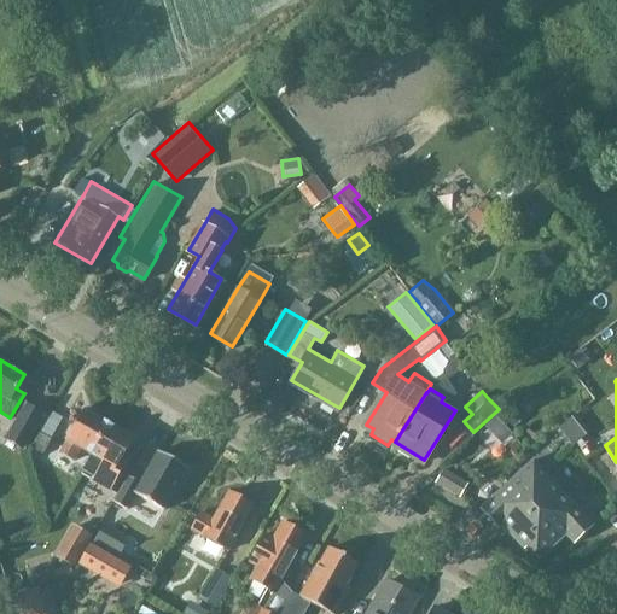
[(44,413),(27,403),(6,437),(23,446),(44,413)]
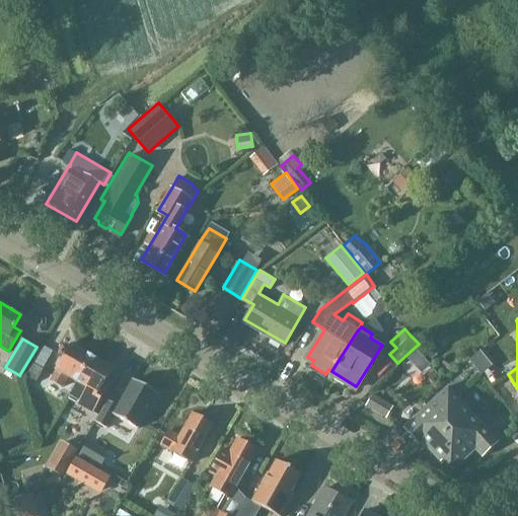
[(76,379),(91,353),(70,341),(55,366),(57,367),(50,378),(61,384),(67,374),(76,379)]
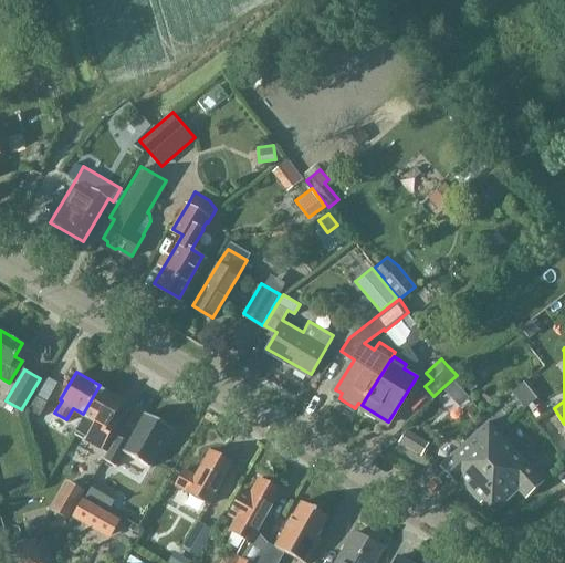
[(123,398),(100,385),(83,414),(84,414),(75,428),(85,434),(83,439),(101,449),(119,418),(114,415),(123,398)]
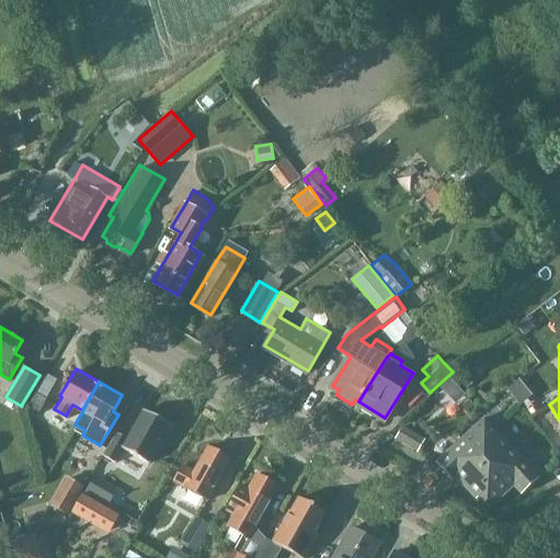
[(41,410),(48,395),(36,388),(27,403),(41,410)]
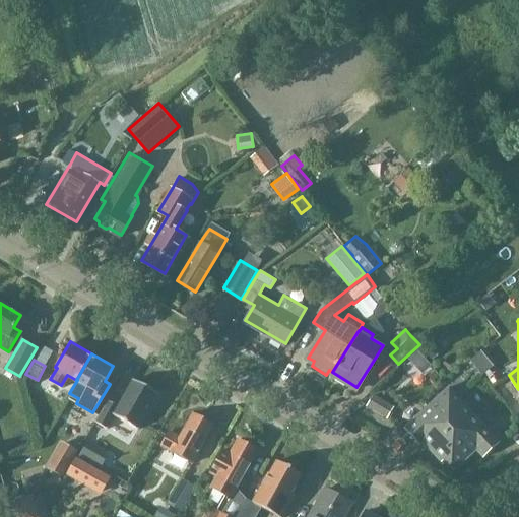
[(133,379),(113,413),(138,428),(157,393),(133,379)]
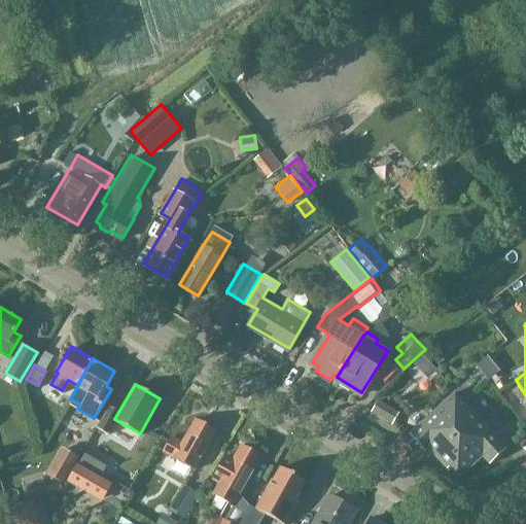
[(509,447),(454,387),(433,405),(483,459),(487,456),(492,462),(509,447)]
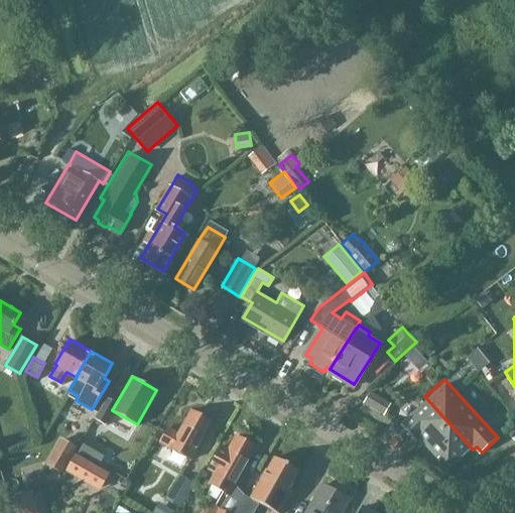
[(370,390),(364,401),(384,413),(390,402),(370,390)]
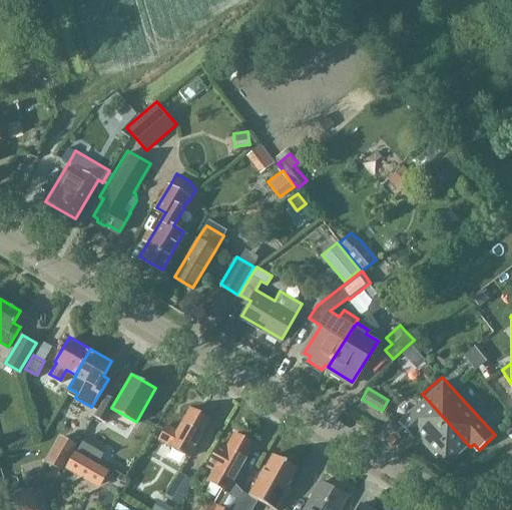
[(422,394),(401,412),(427,442),(431,439),(446,455),(448,453),(455,461),(470,447),(422,394)]
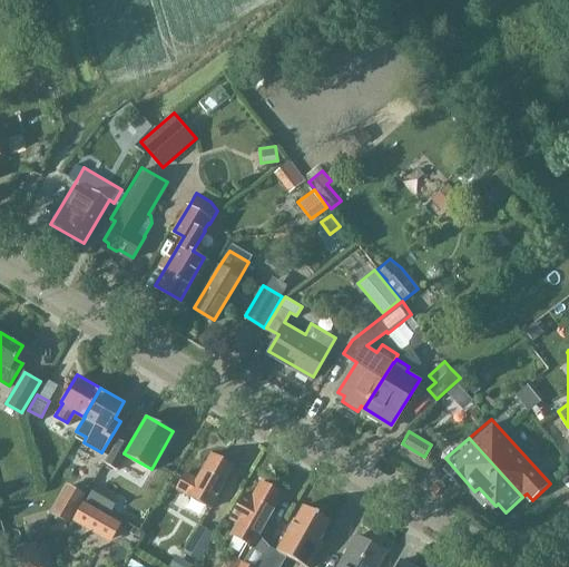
[(211,506),(234,463),(211,451),(196,477),(185,470),(176,487),(211,506)]
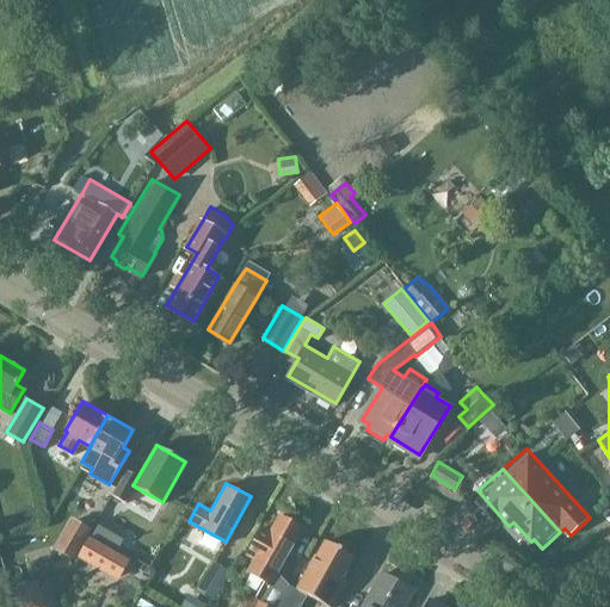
[(278,513),(269,528),(262,525),(246,553),(254,557),(247,570),(264,580),(271,567),(278,571),(303,527),(278,513)]
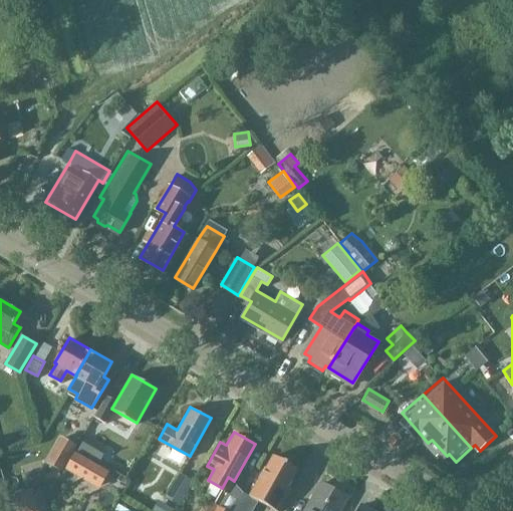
[(76,444),(60,435),(45,461),(62,470),(76,444)]
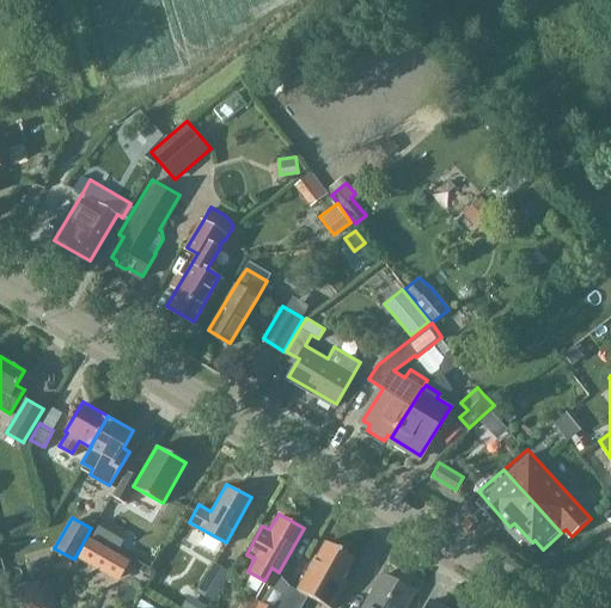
[(349,569),(361,547),(331,530),(323,545),(322,545),(303,577),(336,597),(353,570),(349,569)]
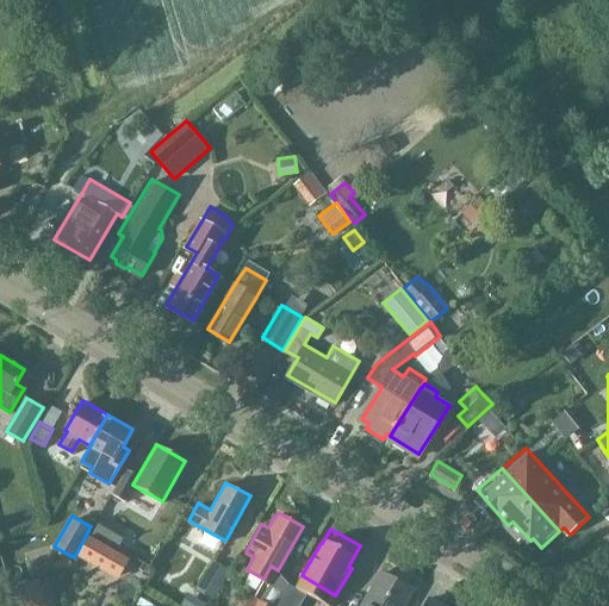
[(130,557),(91,535),(78,557),(118,580),(130,557)]
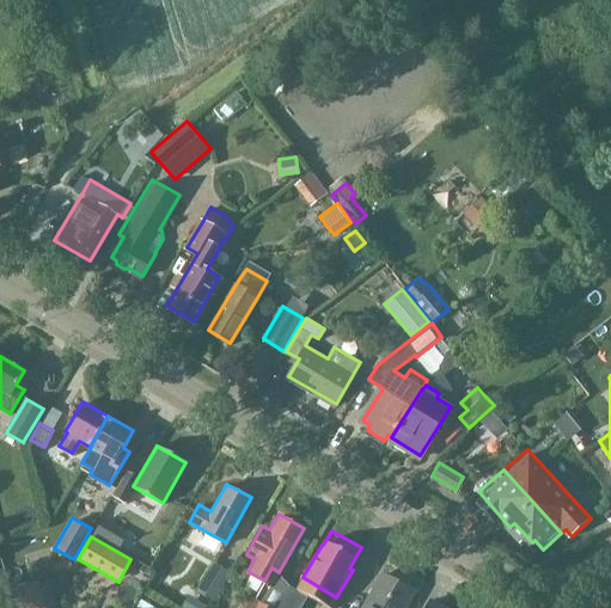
[(230,570),(215,562),(197,590),(212,599),(230,570)]
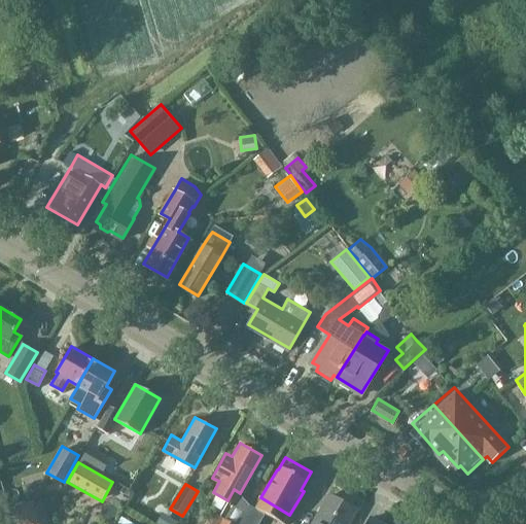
[(311,523),(346,523),(356,509),(329,493),(311,523)]
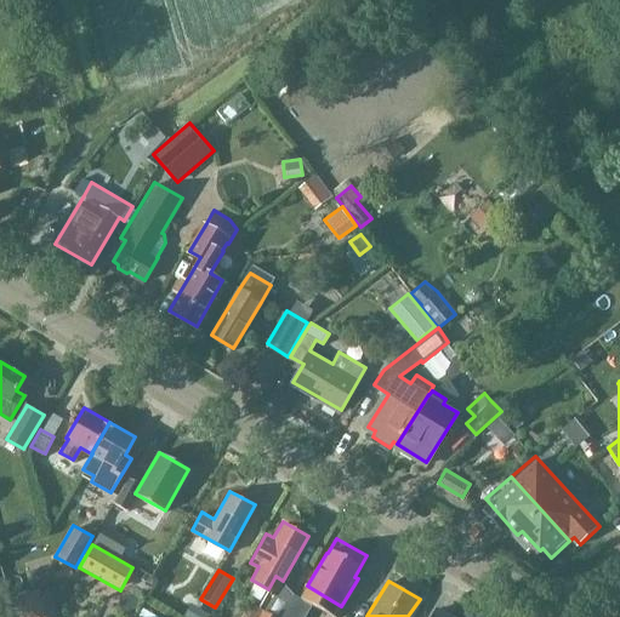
[(60,616),(53,588),(18,596),(22,616),(60,616)]
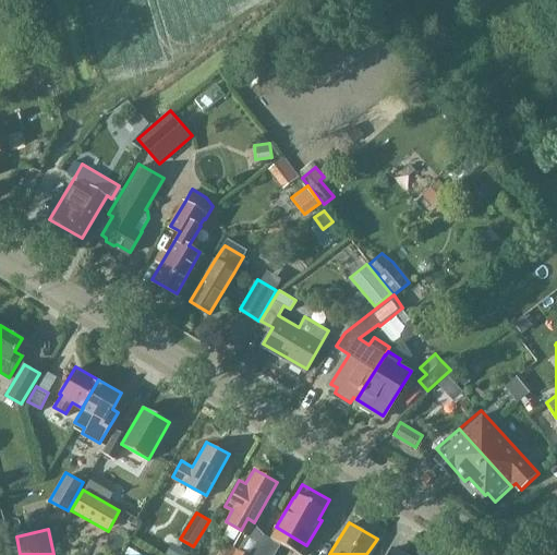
[(188,554),(190,552),(172,541),(165,553),(168,554),(188,554)]
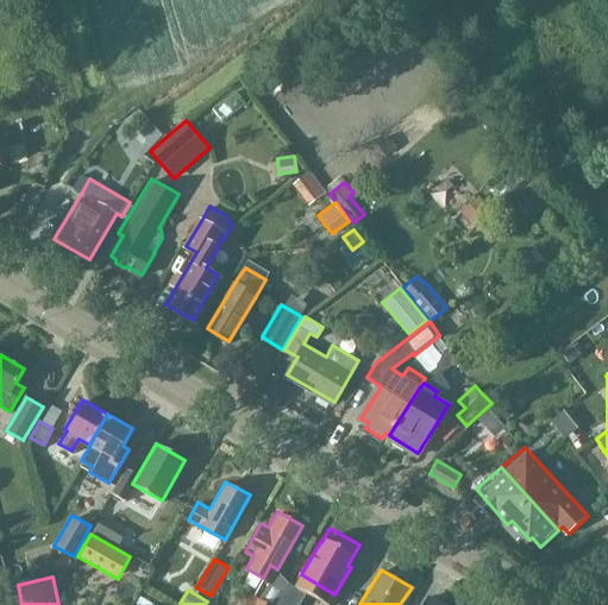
[(273,604),(246,591),(238,604),(273,604)]
